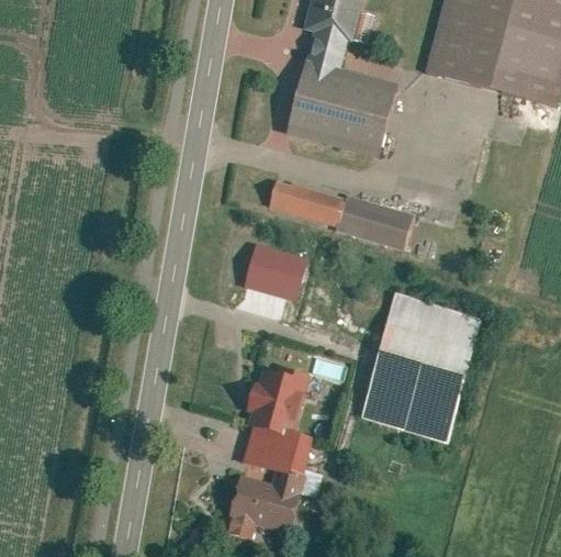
[(350,41),(360,0),(310,0),(302,29),(350,41)]
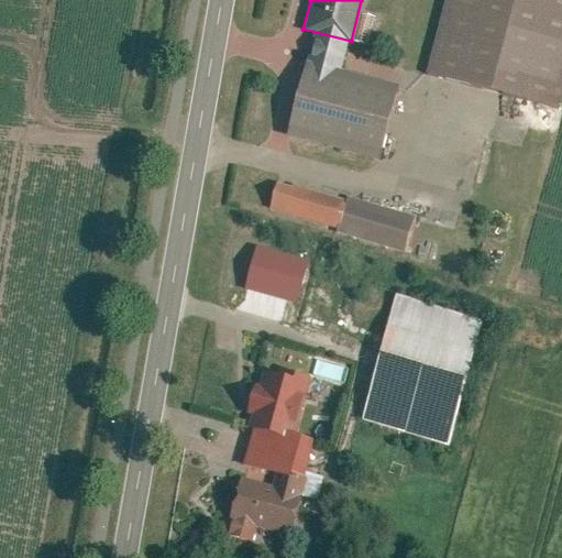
[(561,45),(561,0),(432,0),(415,69),(547,104),(561,45)]
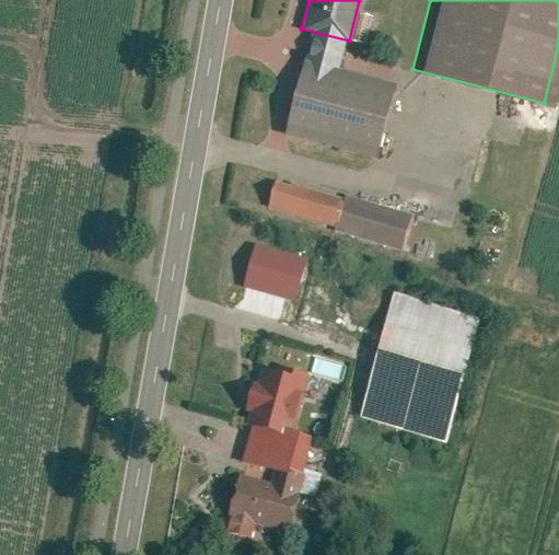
[(385,79),(295,54),(276,127),(365,151),(385,79)]
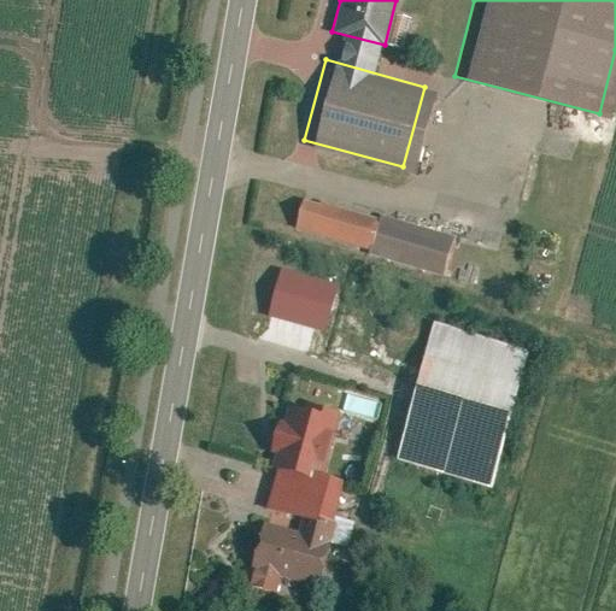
[(295,228),(453,269),(463,231),(305,191),(295,228)]
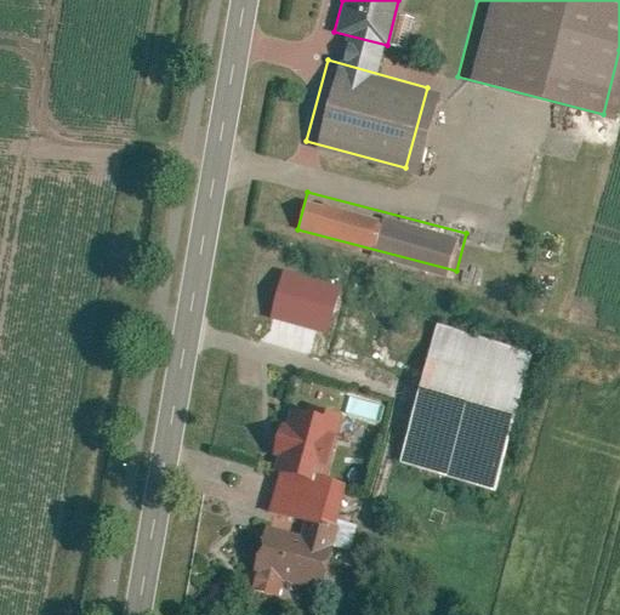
[(293,269),(280,311),(331,325),(343,285),(293,269)]
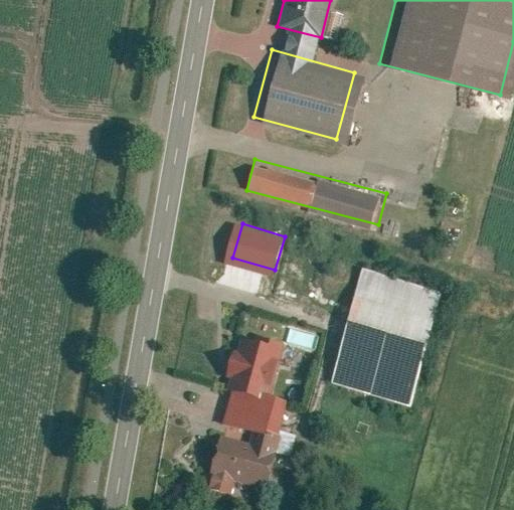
[(443,291),(361,268),(329,381),(410,404),(443,291)]
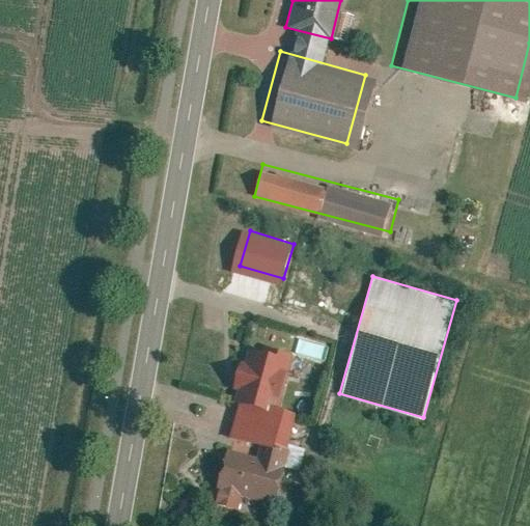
[(289,359),(253,349),(229,433),(283,447),(293,414),(276,409),(289,359)]
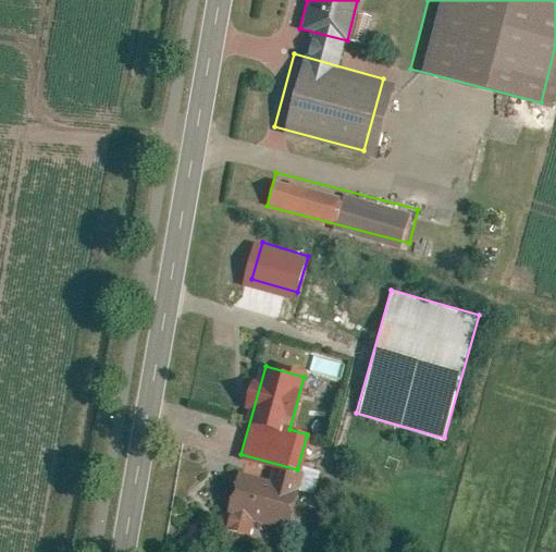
[(295,488),(241,473),(225,526),(249,534),(252,519),(283,528),(295,488)]
